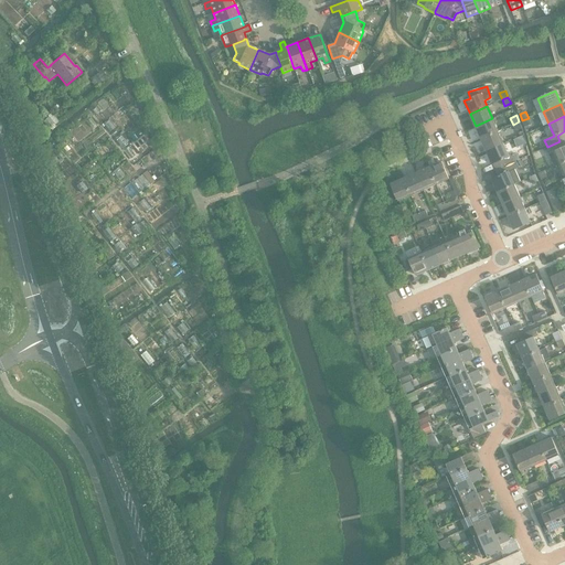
[(492,118),(476,126),(481,139),(498,131),(492,118)]
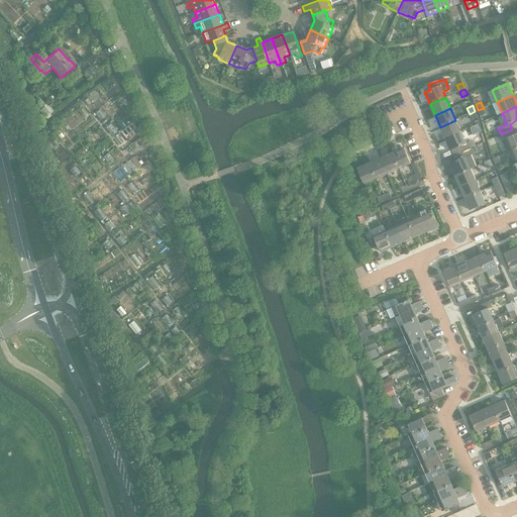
[(484,108),(478,110),(481,116),(486,113),(484,108)]
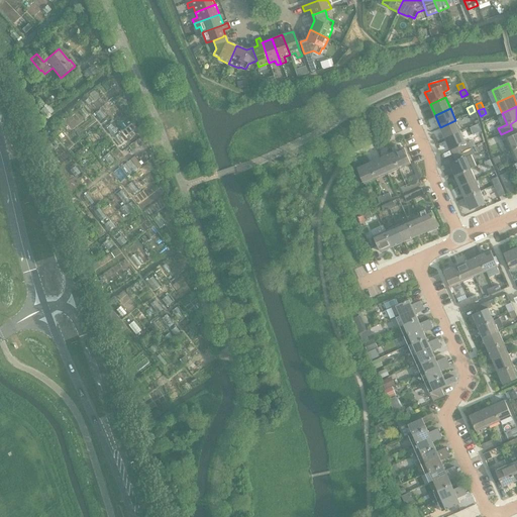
[(475,111),(470,114),(472,120),(478,117),(475,111)]
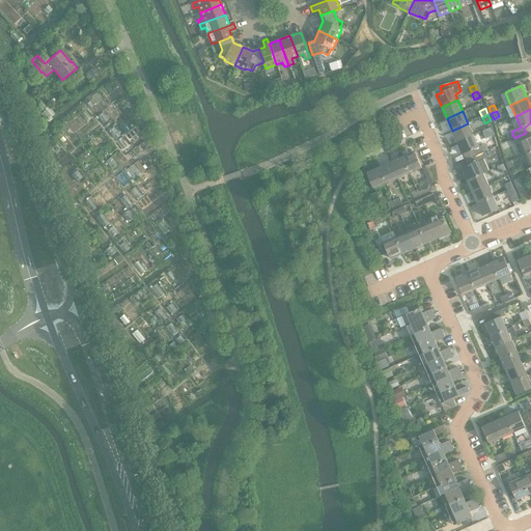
[(468,123),(452,131),(457,142),(473,135),(468,123)]
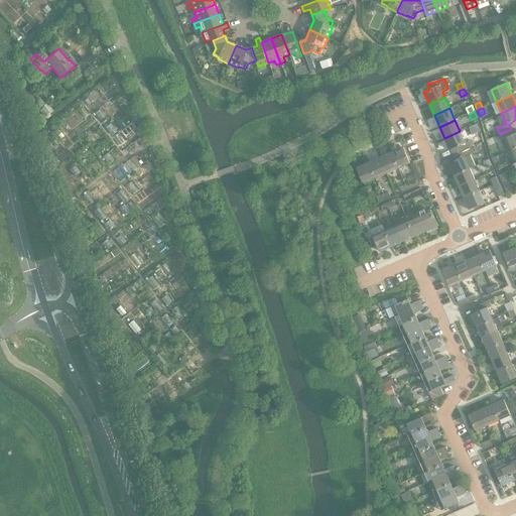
[(511,129),(500,134),(502,140),(506,138),(511,150),(515,147),(515,133),(514,134),(511,129)]
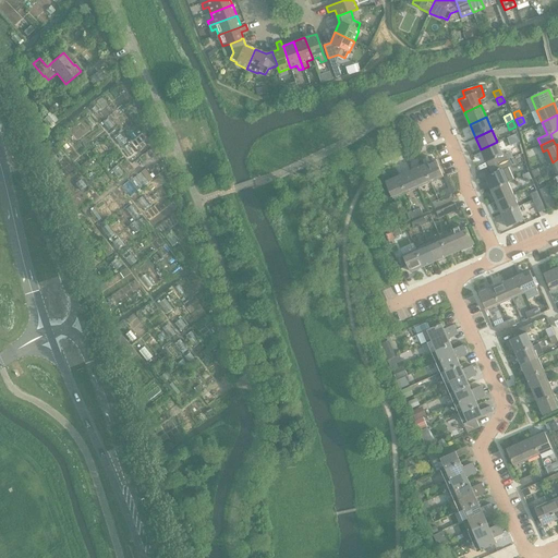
[(497,142),(481,149),(486,162),(494,158),(497,165),(510,158),(508,154),(507,152),(502,154),(497,142)]
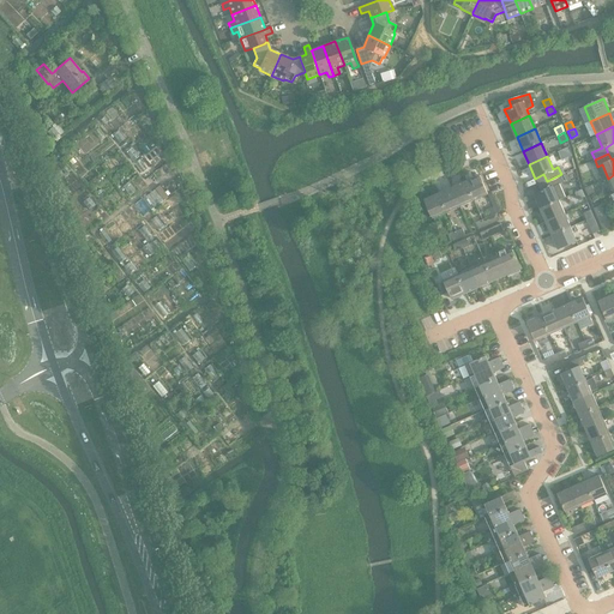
[(534,194),(540,209),(559,200),(553,187),(564,182),(561,174),(547,181),(549,187),(534,194)]
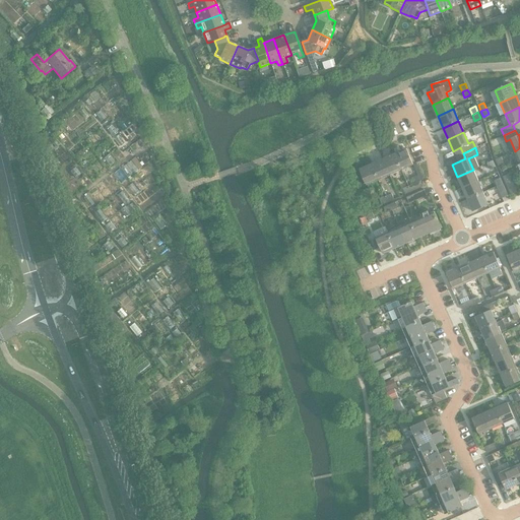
[(406,148),(394,153),(401,170),(413,165),(406,148)]
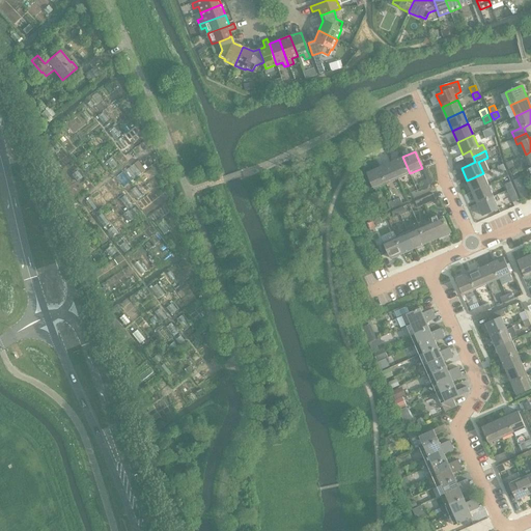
[(402,157),(391,162),(398,178),(410,173),(402,157)]
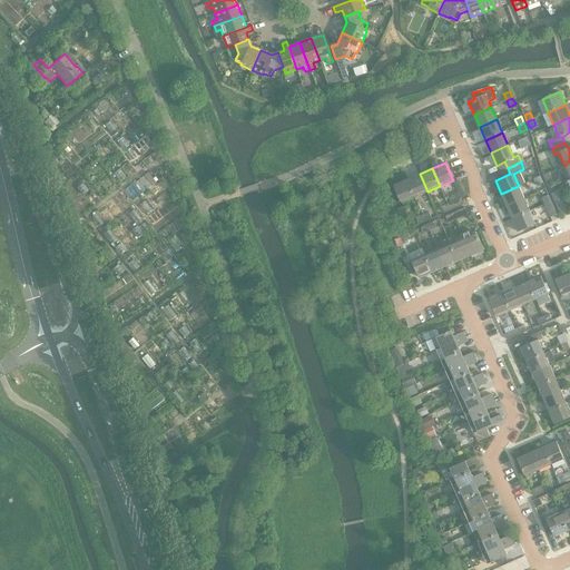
[(420,174),(408,179),(415,197),(428,192),(420,174)]
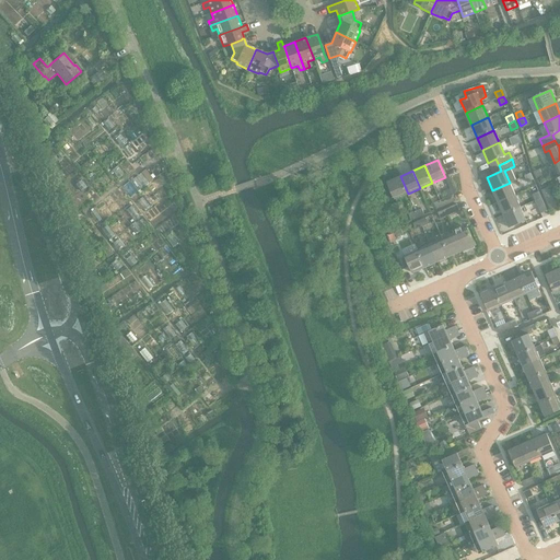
[(531,173),(524,176),(527,183),(534,179),(531,173)]
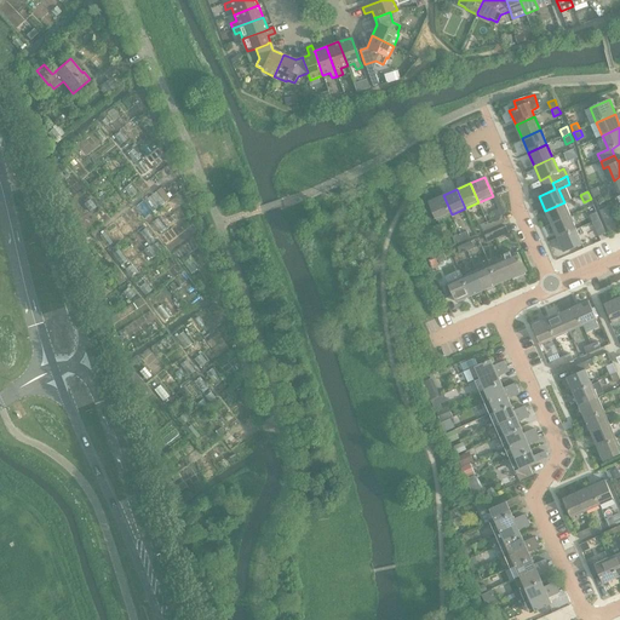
[(452,214),(443,195),(429,201),(437,220),(452,214)]
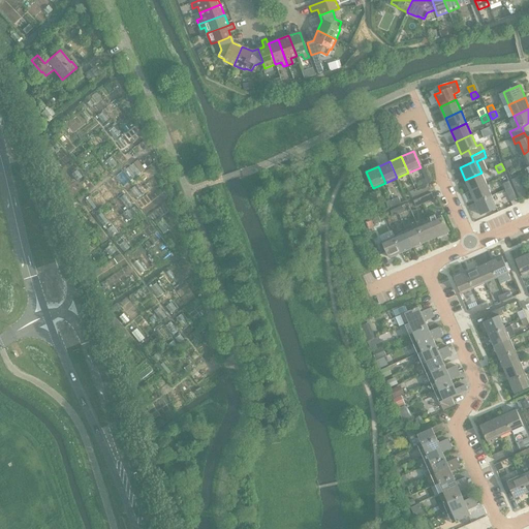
[(481,173),(465,180),(470,191),(487,184),(481,173)]
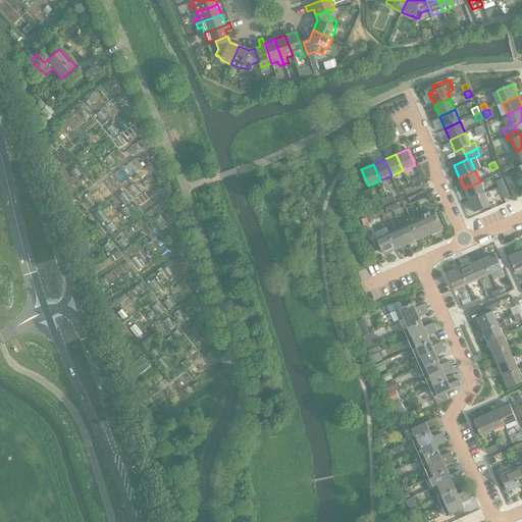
[(497,181),(499,187),(505,185),(503,178),(497,181)]
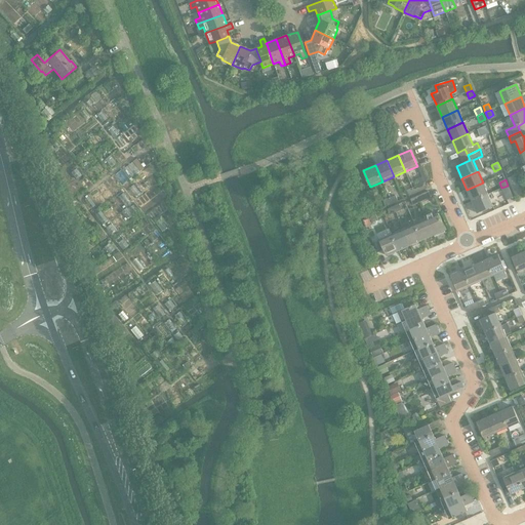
[(516,182),(511,185),(516,196),(522,194),(516,182)]
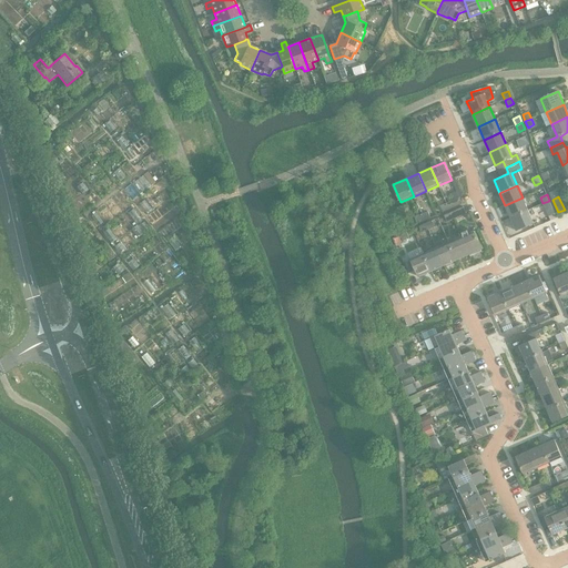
[(459,198),(447,203),(449,210),(463,204),(459,198)]
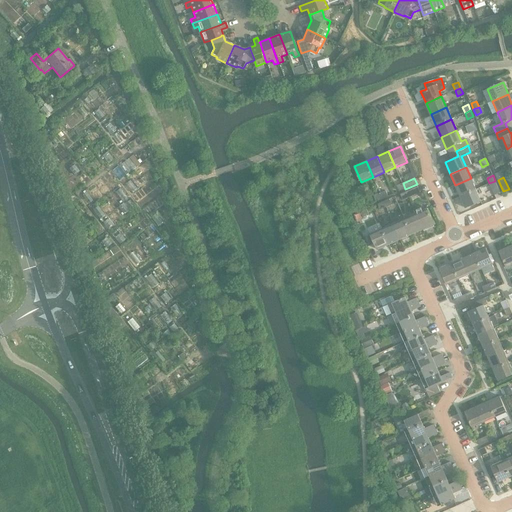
[(471,178),(455,185),(460,196),(476,189),(471,178)]
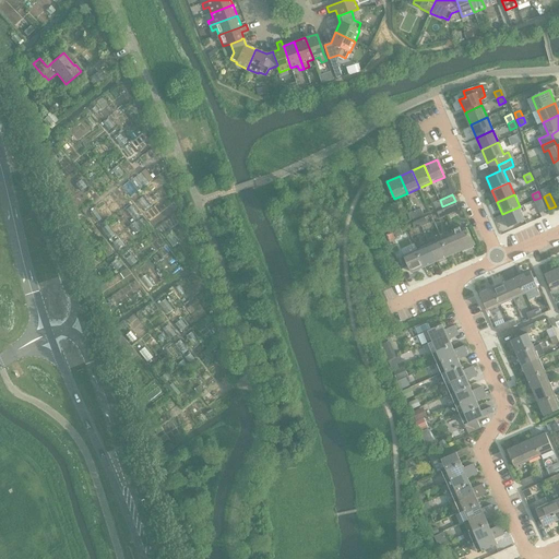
[(540,198),(534,200),(540,213),(546,211),(540,198)]
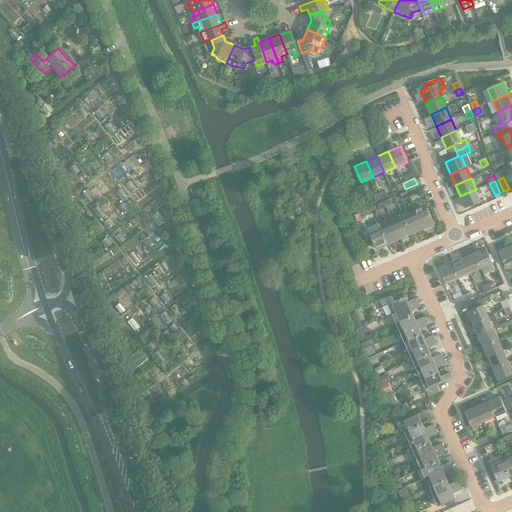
[(405,189),(403,183),(397,186),(399,191),(405,189)]
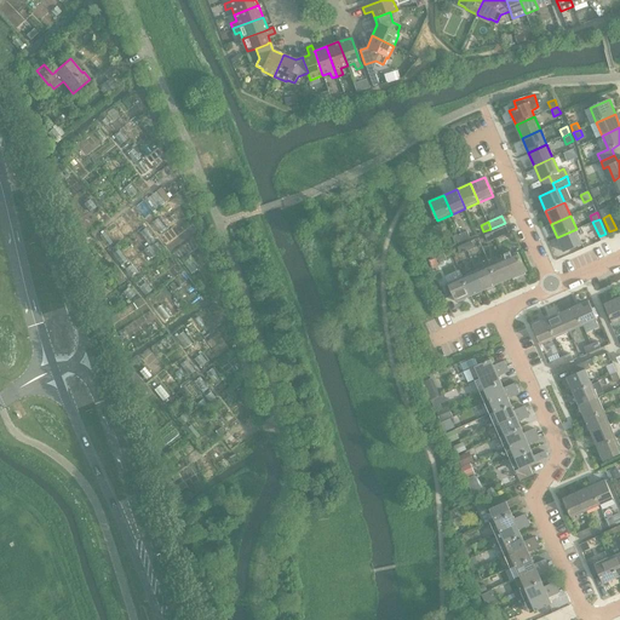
[(506,225),(492,233),(495,239),(509,233),(506,225)]
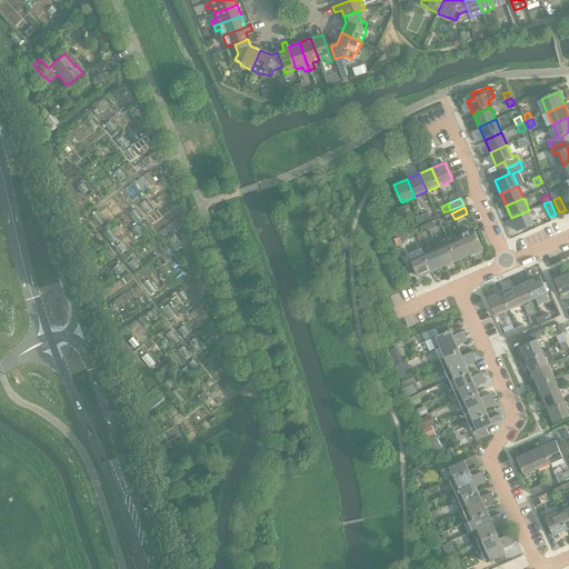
[(529,210),(511,218),(517,231),(535,223),(529,210)]
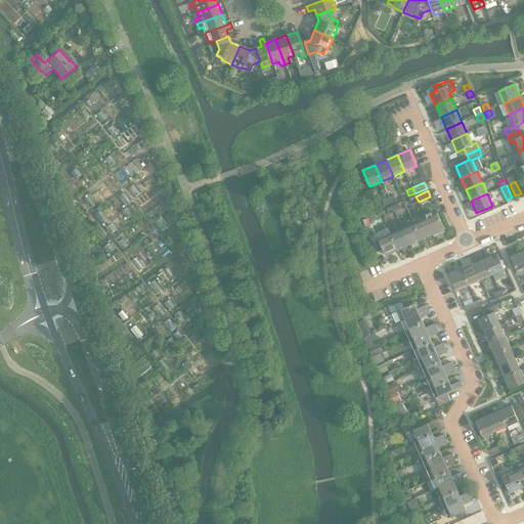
[(395,195),(389,198),(391,204),(397,201),(395,195)]
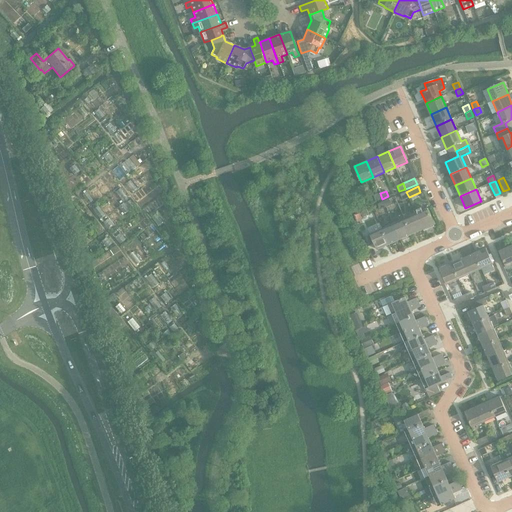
[(409,197),(406,192),(400,194),(403,200),(409,197)]
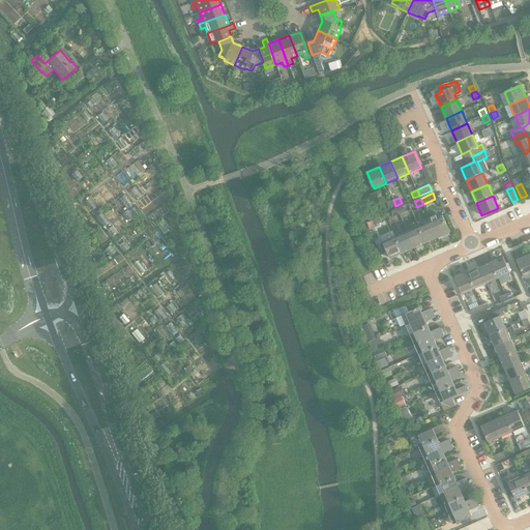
[(395,206),(393,200),(387,203),(389,208),(395,206)]
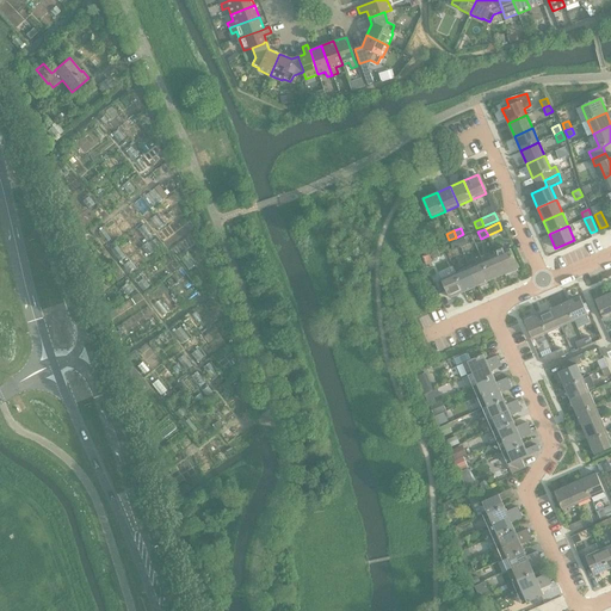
[(464,238),(457,241),(461,247),(468,245),(464,238)]
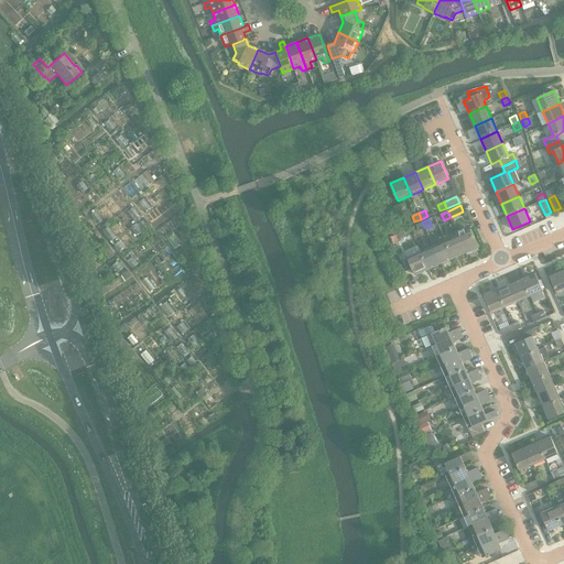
[(425,228),(422,223),(416,225),(419,231),(425,228)]
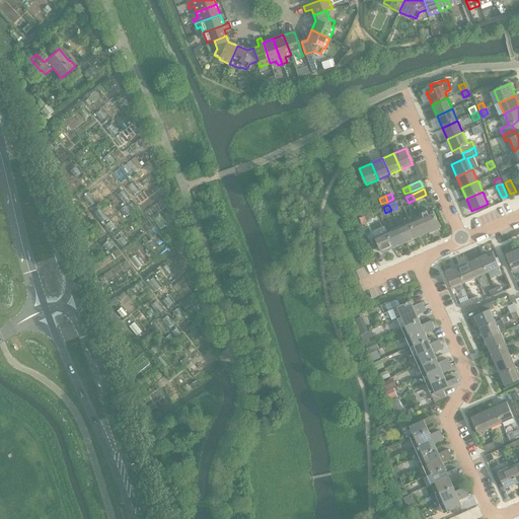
[(433,211),(422,216),(429,232),(440,227),(433,211)]
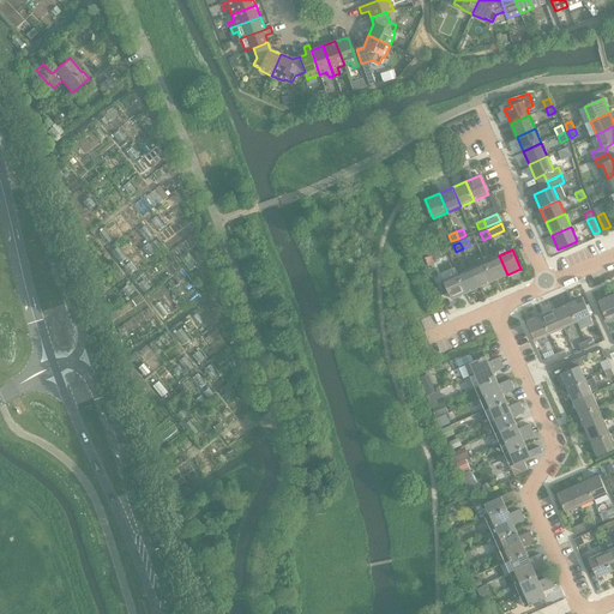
[(440,251),(433,254),(435,260),(443,258),(440,251)]
